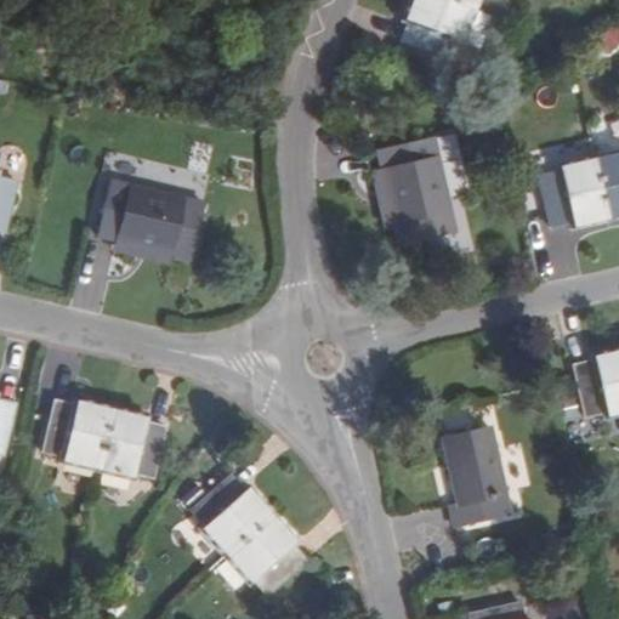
[(464,39),(477,6),(460,0),(412,0),(405,17),(409,18),(402,39),(453,58),(460,38),(464,39)]
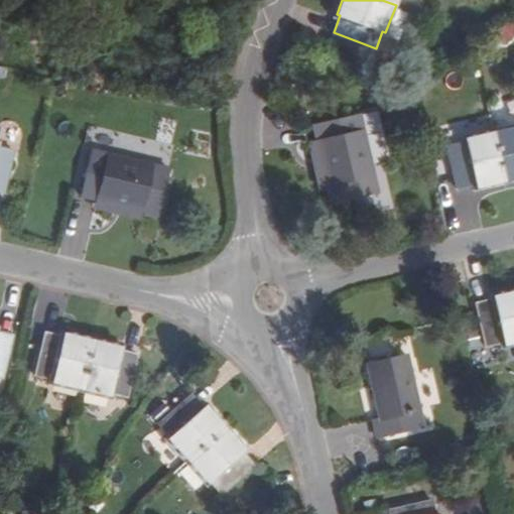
[(362,112),(315,123),(318,139),(330,185),(334,203),(380,191),(362,112)]
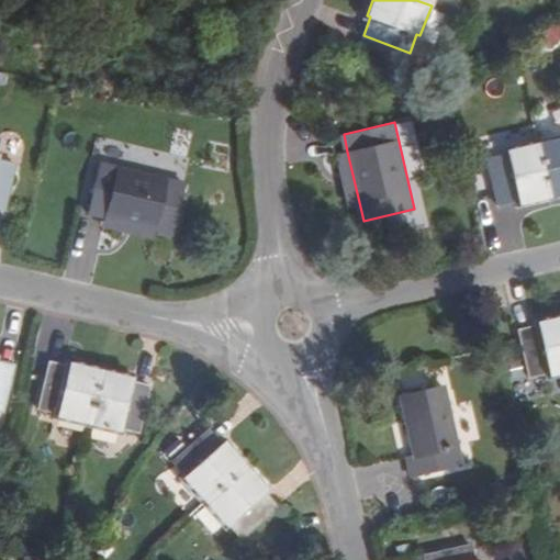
[(559,136),(537,142),(550,197),(559,194),(559,136)]
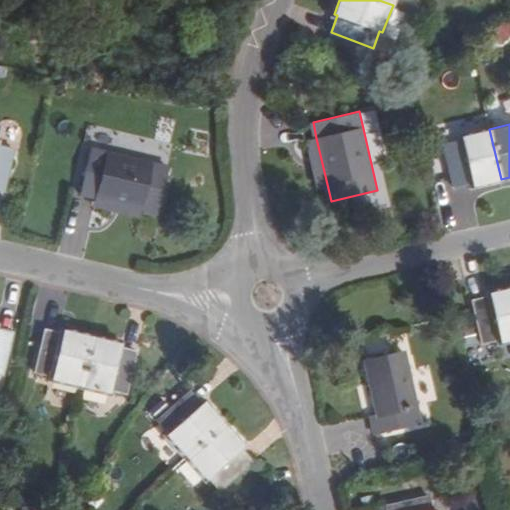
[(462,138),(445,142),(454,186),(472,182),(472,186),(501,179),(489,129),(461,135),(462,138)]
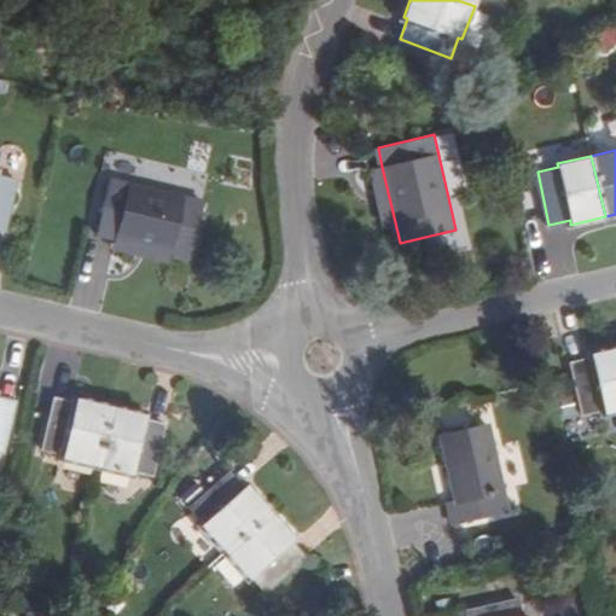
[(371,169),(383,225),(395,222),(382,167),(371,169)]
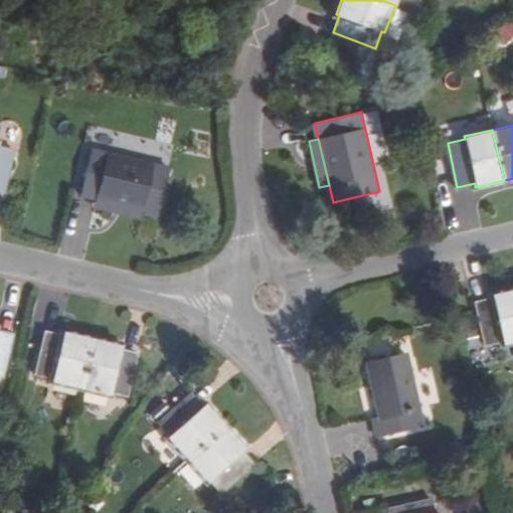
[(0,146),(0,190),(5,192),(15,150),(0,146)]
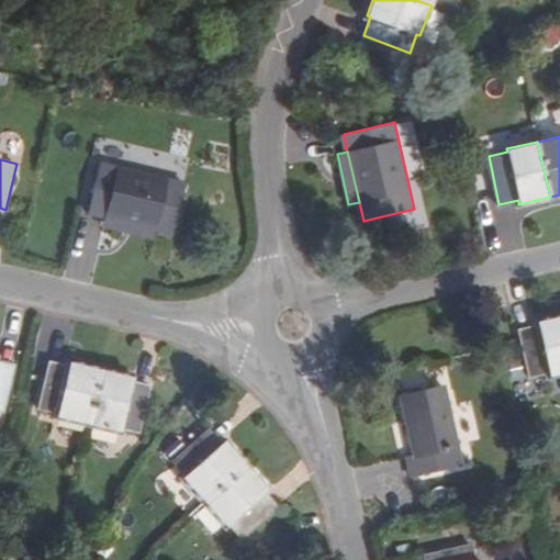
[(102,164),(90,213),(105,217),(157,230),(174,233),(186,182),(102,164)]
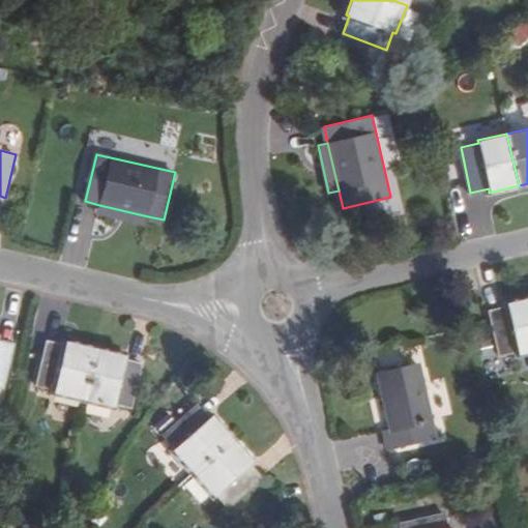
[(146,226),(148,216),(99,205),(96,214),(146,226)]
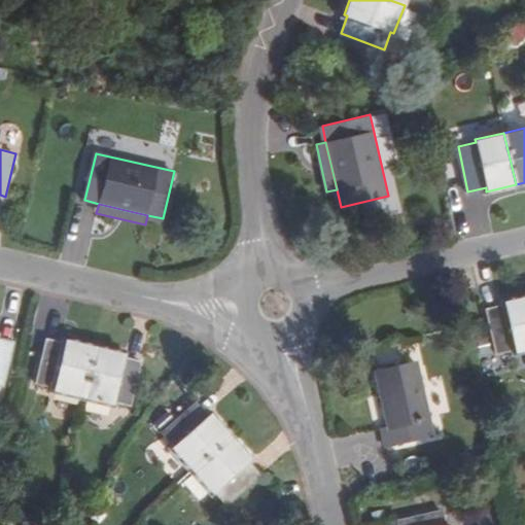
[(504,304),(486,308),(496,354),(515,349),(515,351),(524,349),(524,295),(502,301),(504,304)]
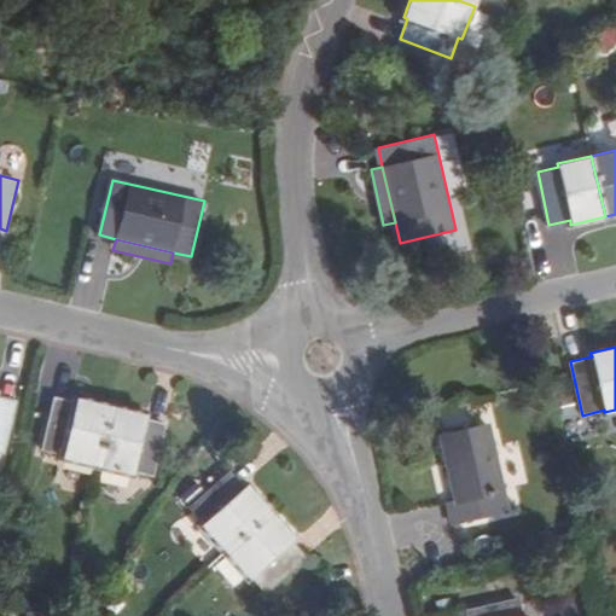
[(0,449),(5,451),(17,401),(0,397),(0,449)]
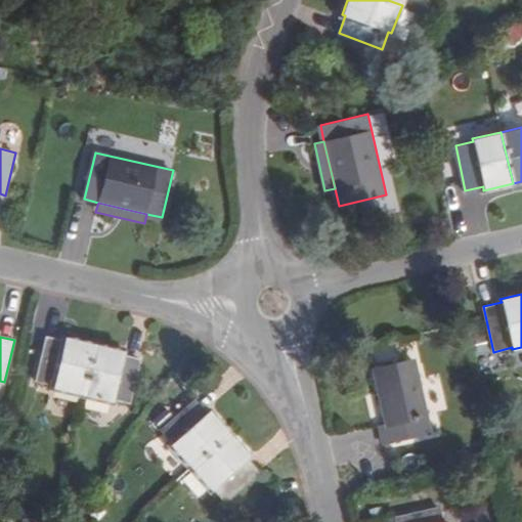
[(83,395),(95,344),(67,337),(66,342),(48,338),(38,380),(54,383),(53,388),(83,395)]
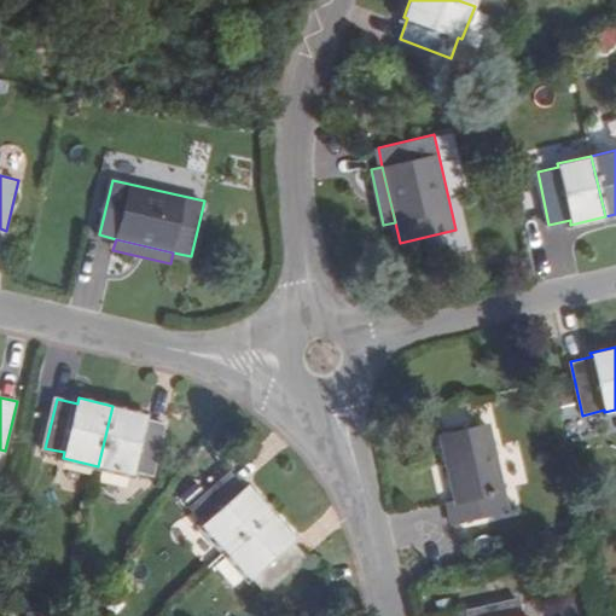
[(147,414),(112,406),(98,466),(133,476),(135,469),(154,475),(167,425),(146,420),(147,414)]
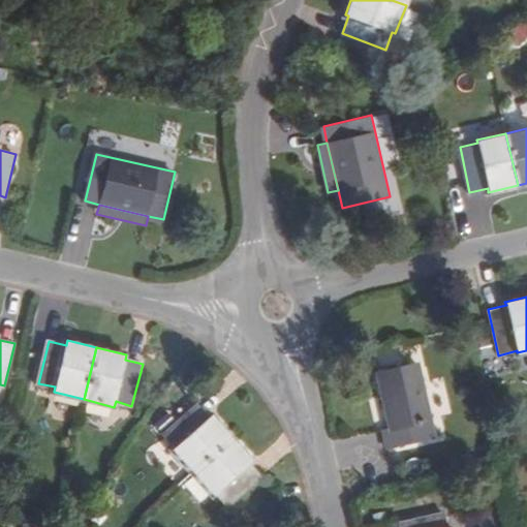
[(390,429),(383,430),(388,448),(436,437),(420,362),(377,372),(390,429)]
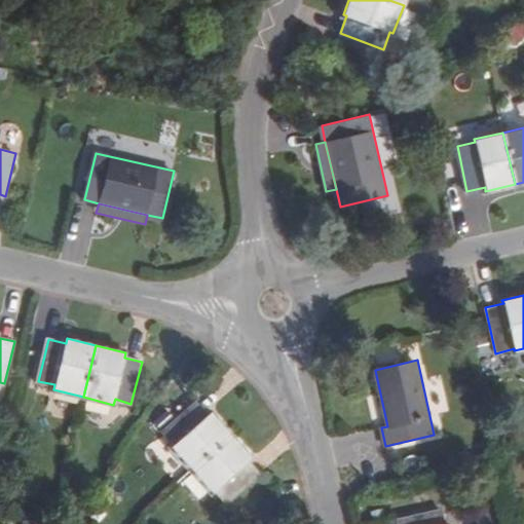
[(192,471),(232,436),(211,411),(208,414),(196,402),(164,431),(175,443),(172,447),(192,471)]
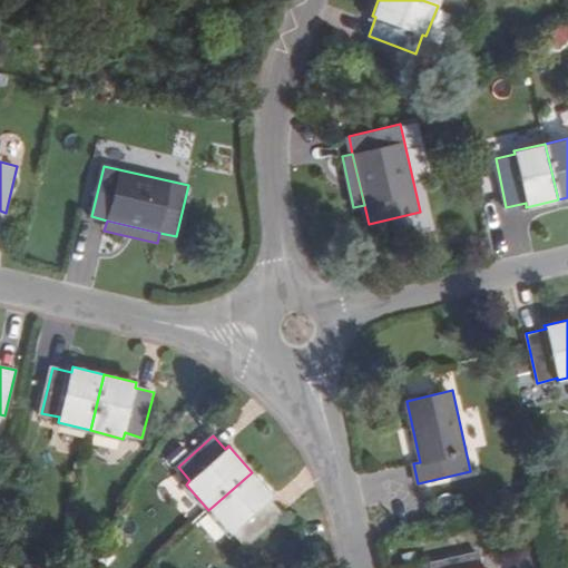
[(273,497),(252,472),(208,510),(231,534),(235,531),(247,544),(282,513),(270,500),(273,497)]
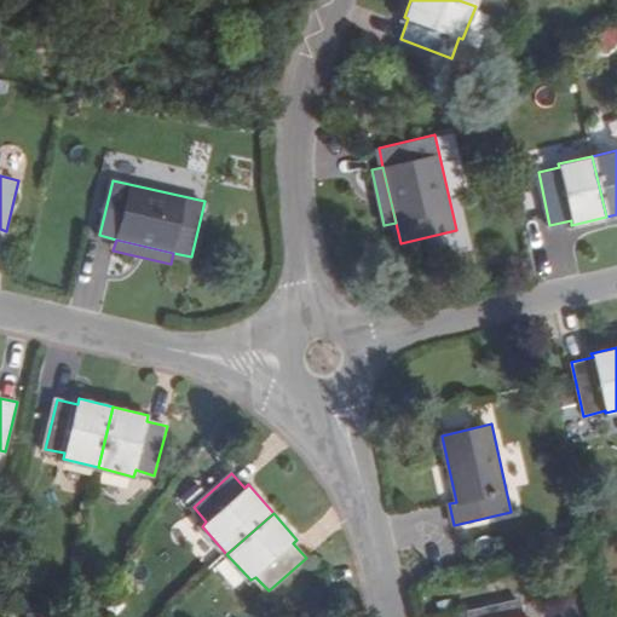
[(470,616),(525,616),(522,598),(468,610),(470,616)]
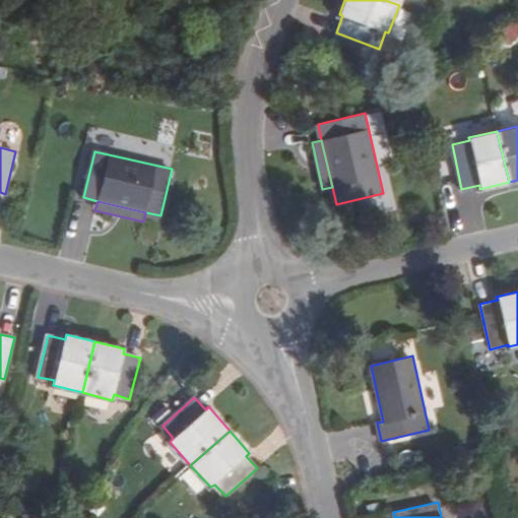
[(22,517),(44,517),(43,509),(21,512),(22,517)]
